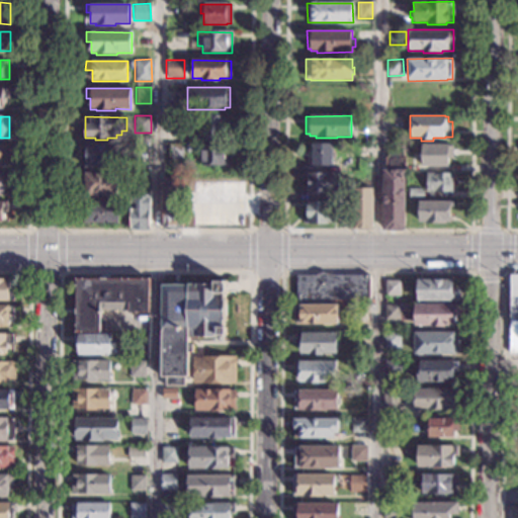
[(180,131),(166,130),(166,116),(180,116),(180,131)]
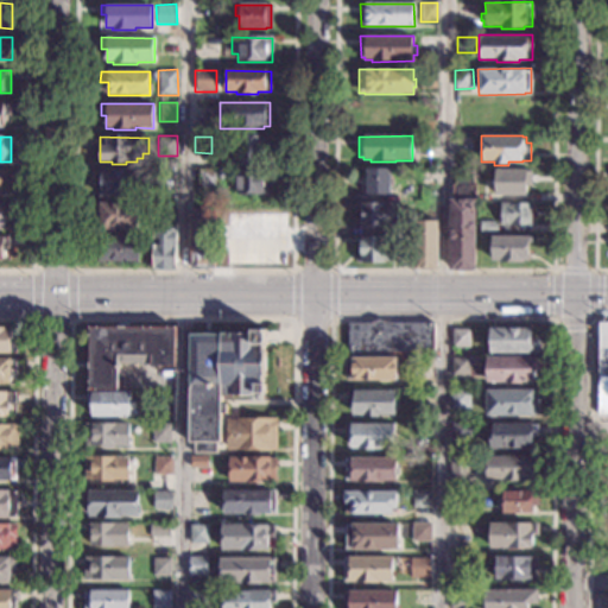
[(271,163),(235,163),(234,137),(270,137),(271,163)]
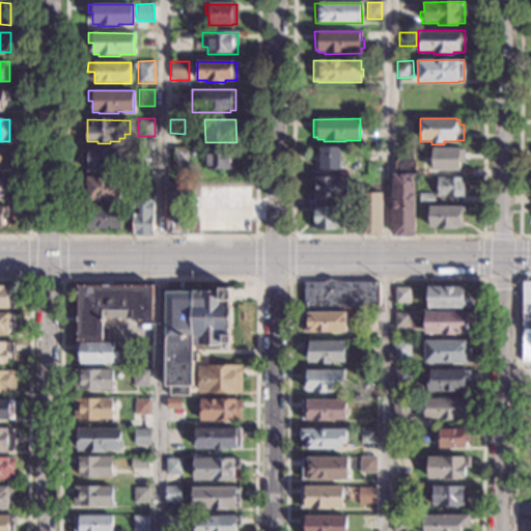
[(155,147),(138,147),(138,138),(155,138),(155,147)]
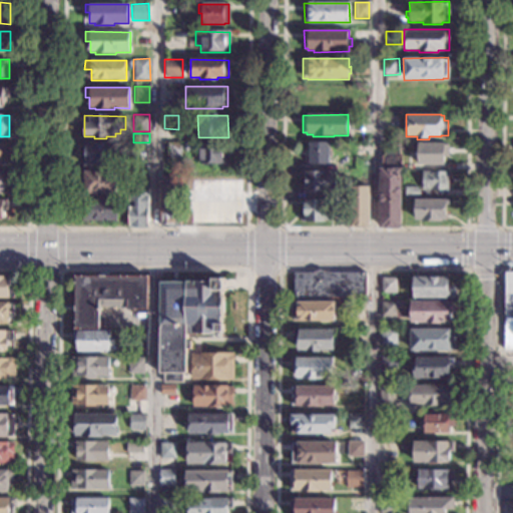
[(181,162),(167,162),(167,161),(167,142),(181,142),(181,162)]
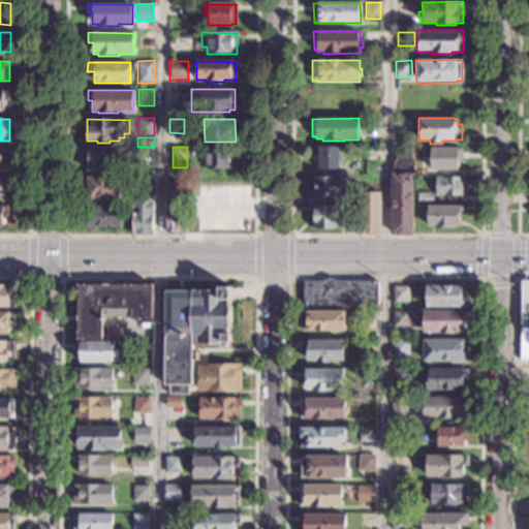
[(339,169),(318,169),(318,148),(339,147),(339,169)]
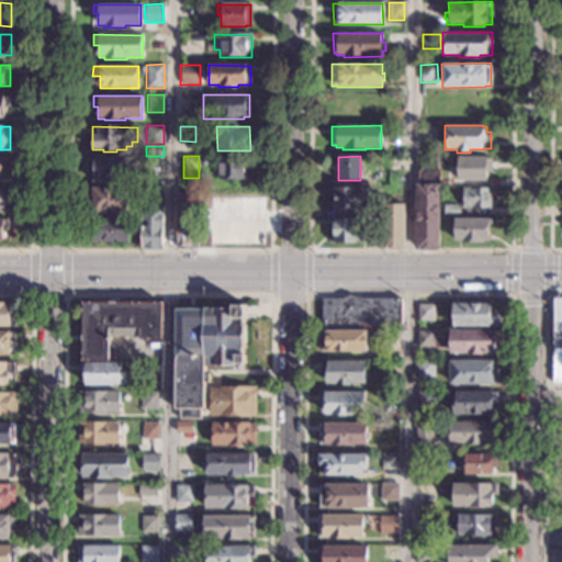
[(437,171),(440,171),(440,176),(451,175),(451,179),(454,179),(454,187),(438,187),(438,250),(416,250),(415,184),(417,183),(417,170),(419,170),(419,156),(437,156),(437,171)]
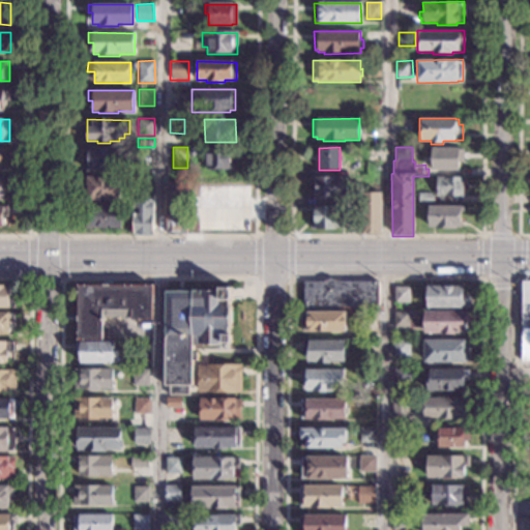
[(9,160),(7,160),(7,170),(0,170),(0,148),(9,148),(9,160)]
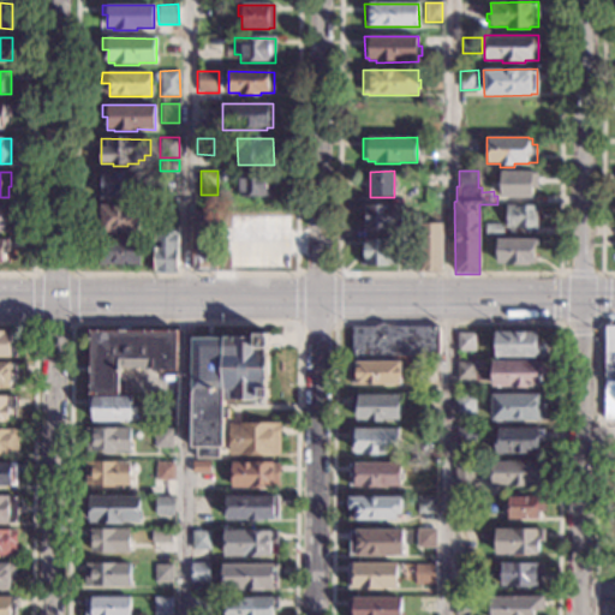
[(139,197),(102,197),(102,172),(139,172),(139,197)]
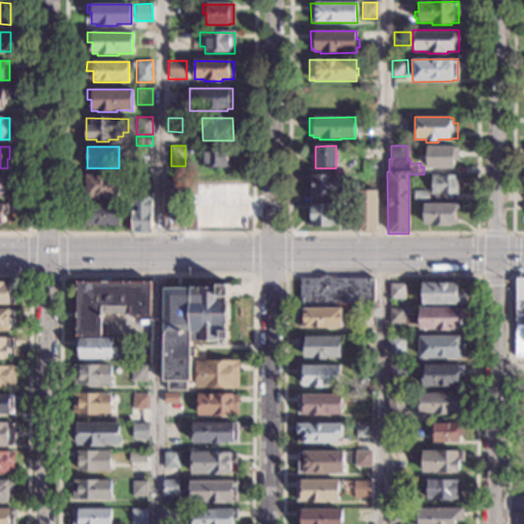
[(376,162),(360,162),(360,146),(375,146),(376,162)]
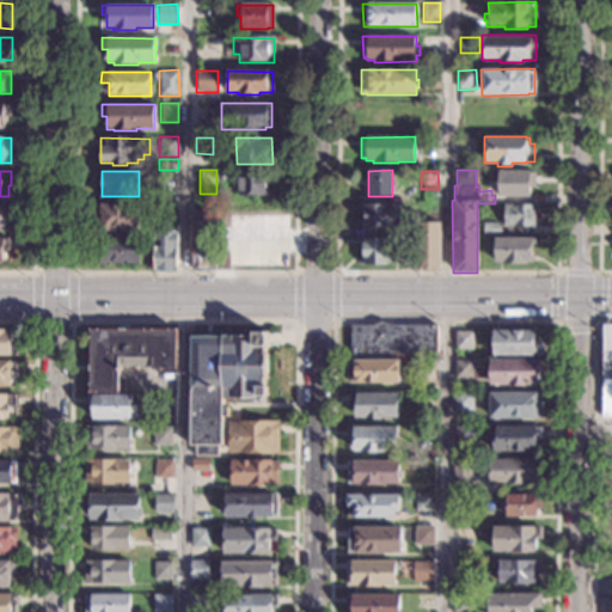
[(534,182),(531,182),(531,199),(497,199),(497,172),(534,171),(534,182)]
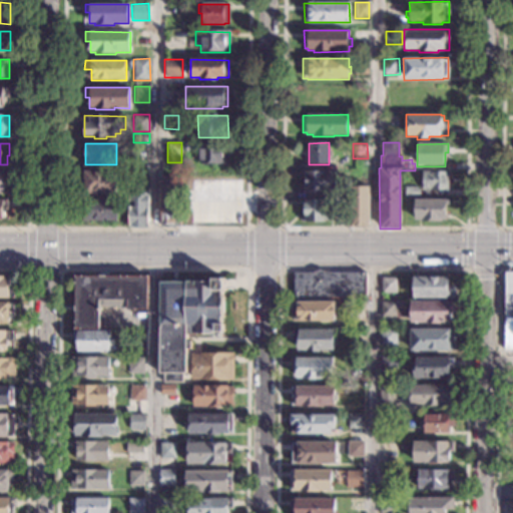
[(228,164),(198,164),(198,144),(228,144),(228,164)]
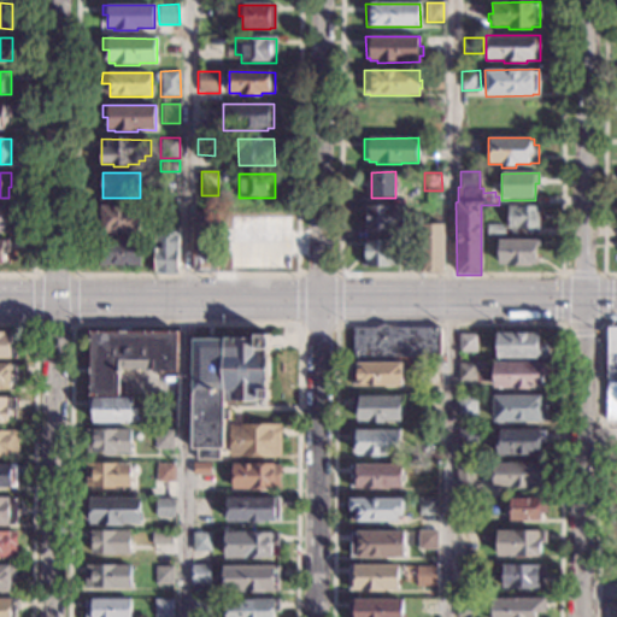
[(418,206),(404,206),(401,206),(401,193),(418,193),(418,206)]
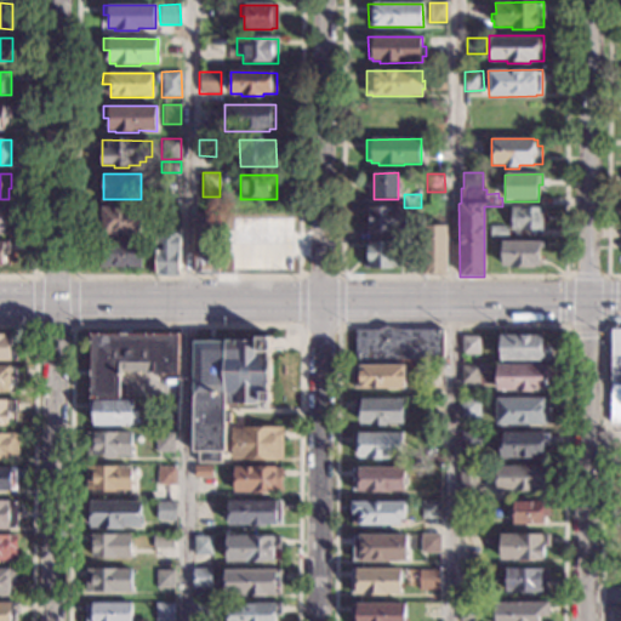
[(542,229),(511,231),(511,208),(542,206),(542,229)]
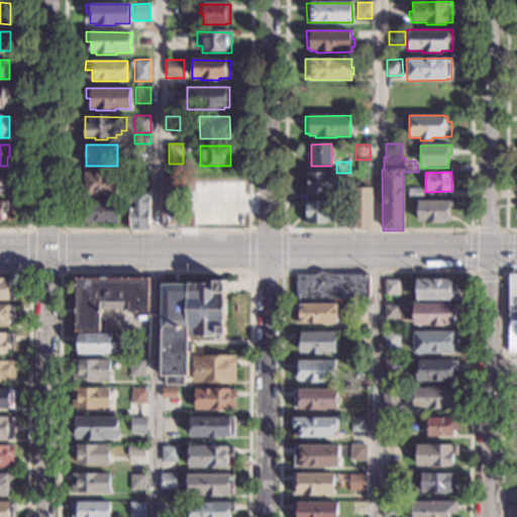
[(117,194),(97,194),(97,196),(84,196),(84,173),(117,173),(117,194)]
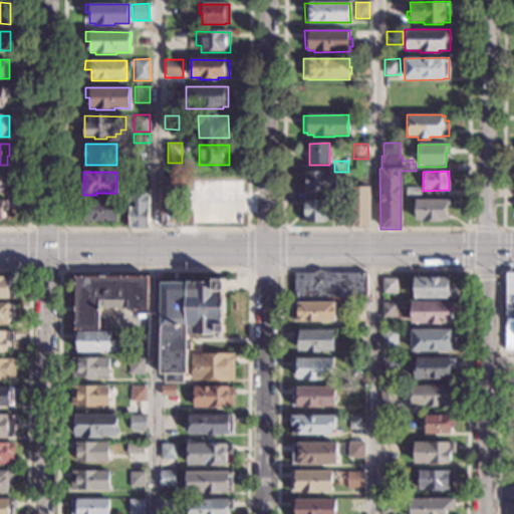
[(334,172),(336,172),(336,193),(304,194),(304,191),(302,191),(302,185),(305,184),(305,172),(334,172)]
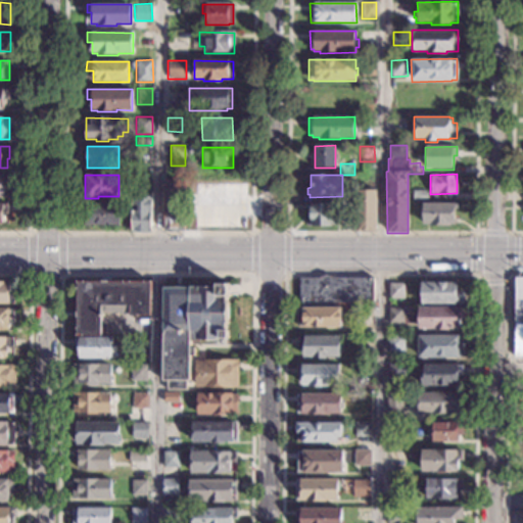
[(8,186),(4,186),(4,196),(0,196),(0,176),(8,176),(8,186)]
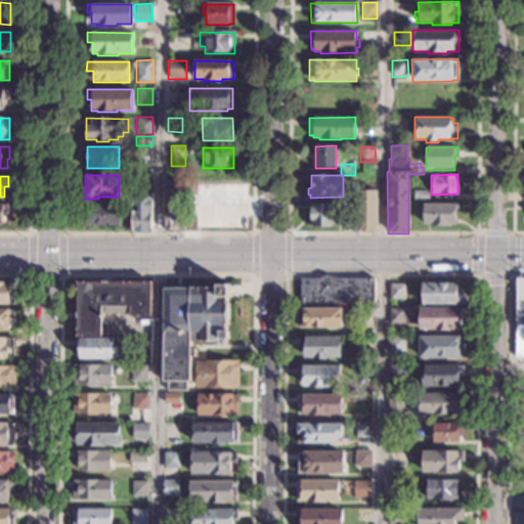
[(185,198),(179,198),(179,205),(184,205),(184,231),(165,231),(165,181),(185,181),(185,198)]
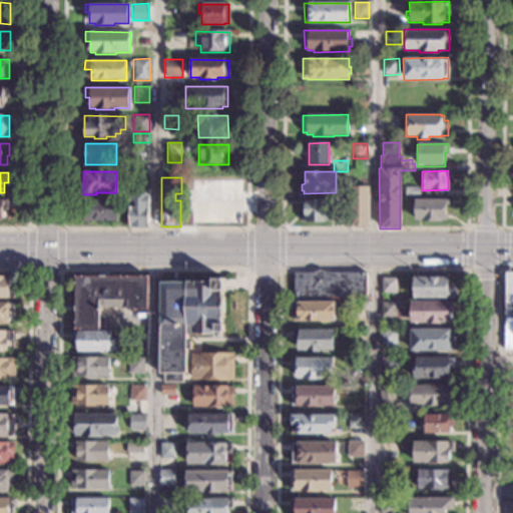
[(139,189),(148,189),(148,227),(129,227),(129,186),(139,186),(139,189)]
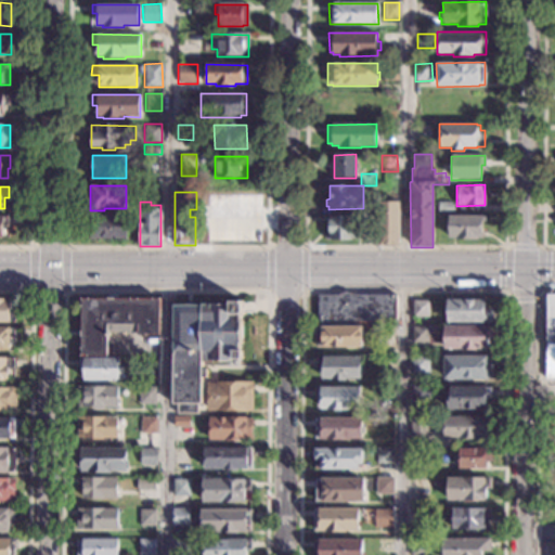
[(398,245),(377,246),(377,202),(399,202),(398,245)]
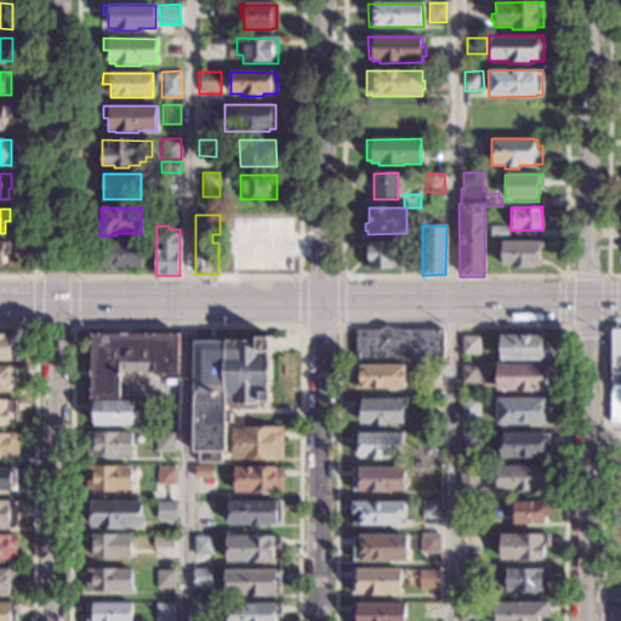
[(505,228),(510,228),(510,238),(489,239),(489,227),(505,227),(505,228)]
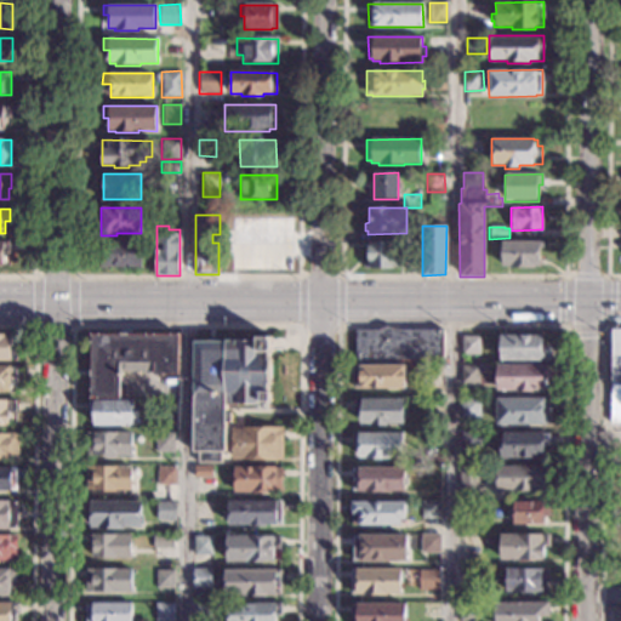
[(543,249),(540,249),(540,267),(535,267),(535,268),(508,269),(508,267),(501,267),(501,241),(543,240),(543,249)]
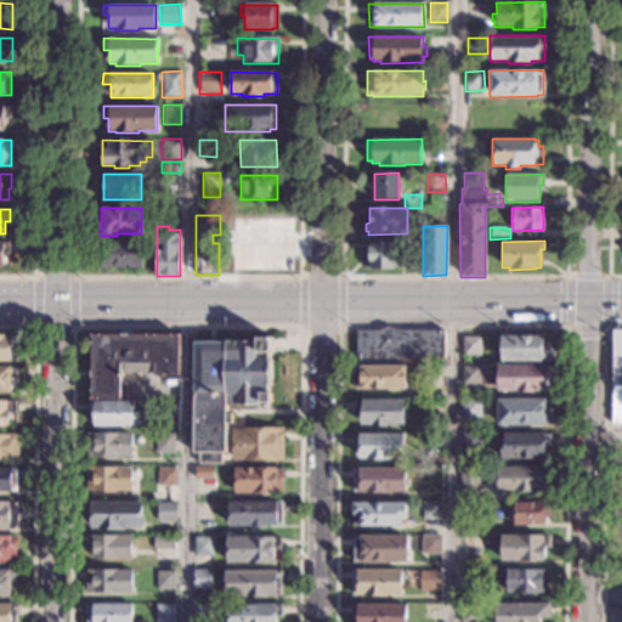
[(142,267),(100,269),(100,253),(95,253),(95,242),(142,242),(142,267)]
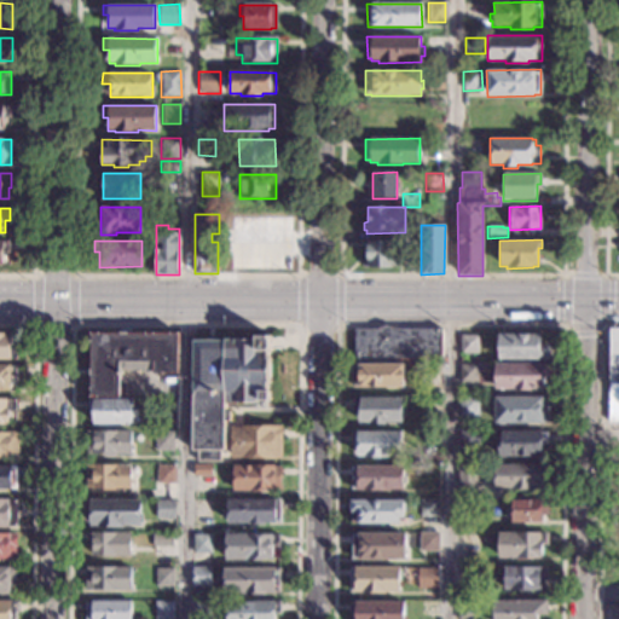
[(405,266),(392,266),(392,267),(368,268),(368,260),(365,260),(364,244),(366,244),(366,242),(405,242),(405,266)]
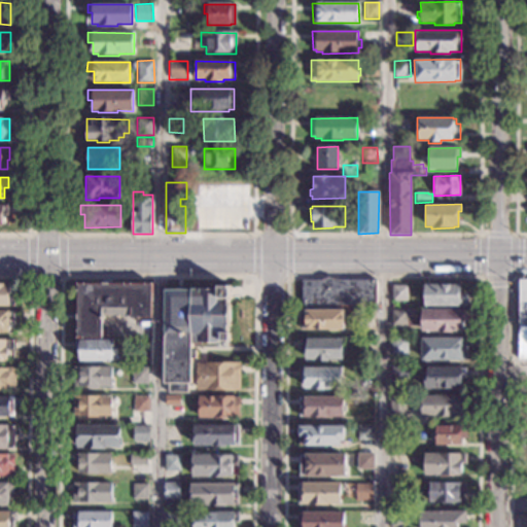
[(334,280),(376,280),(376,303),(357,303),(357,308),(301,307),(302,280),(320,280),(327,277),(334,280)]
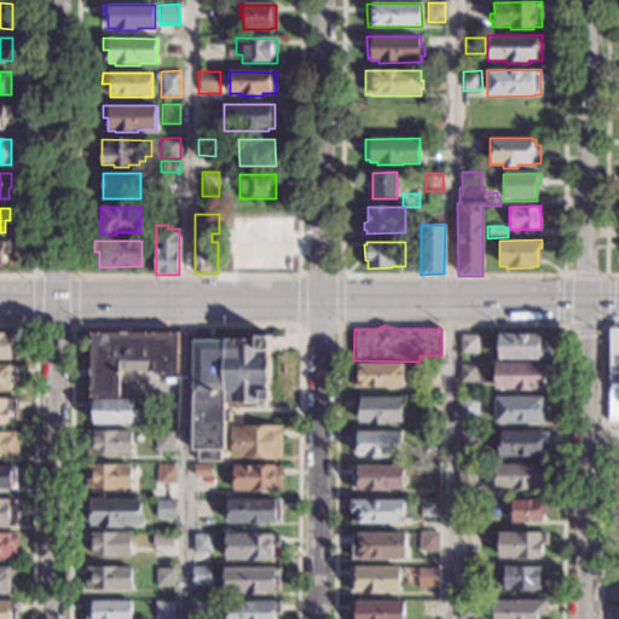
[(618,422),(607,422),(608,329),(618,329),(618,422)]
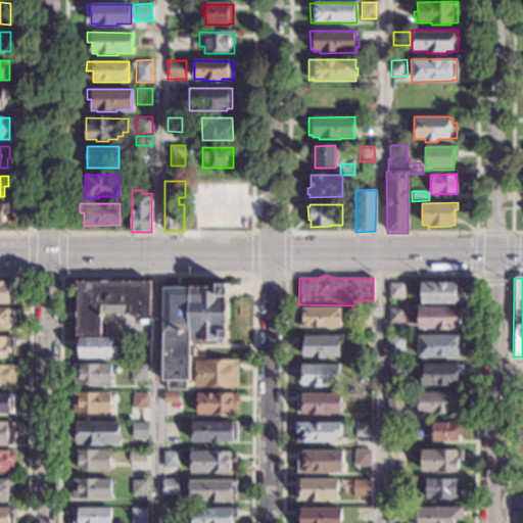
[(5,283),(10,283),(10,286),(15,286),(15,304),(0,304),(0,281),(5,281),(5,283)]
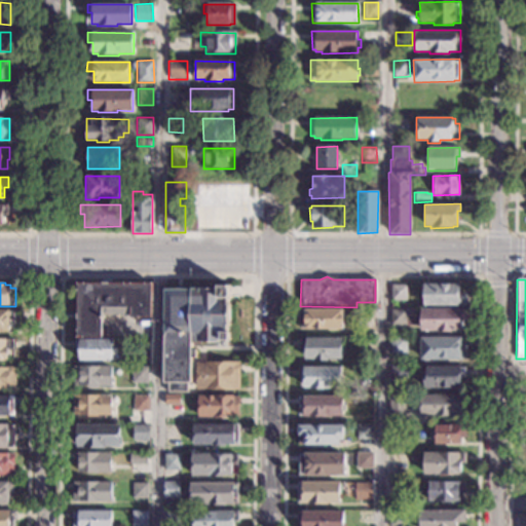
[(151,317),(130,317),(130,314),(102,313),(102,337),(77,337),(77,283),(151,284),(151,317)]
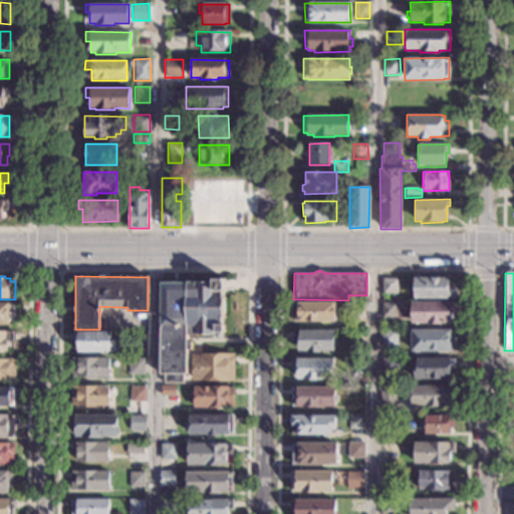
[(397,294),(381,293),(381,278),(397,279),(397,294)]
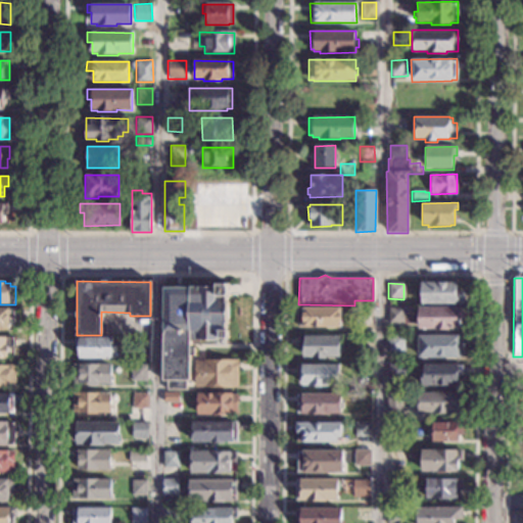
[(457,292),(465,292),(465,304),(420,303),(421,283),(457,283),(457,292)]
